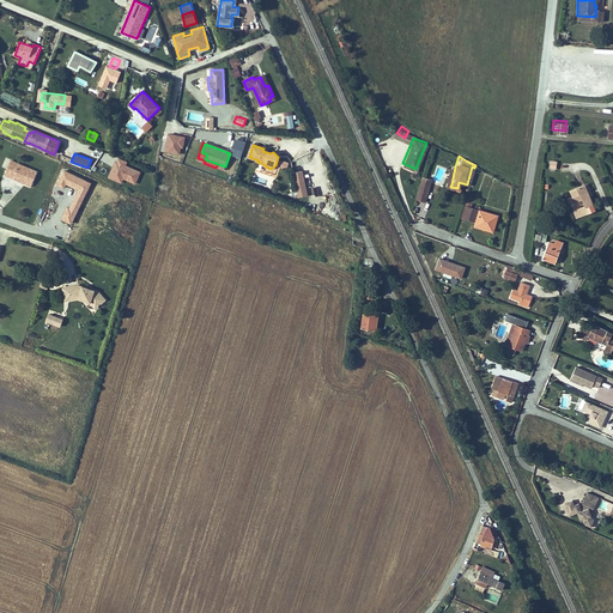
[(37,173),(11,161),(5,175),(13,178),(14,177),(32,184),(37,173)]
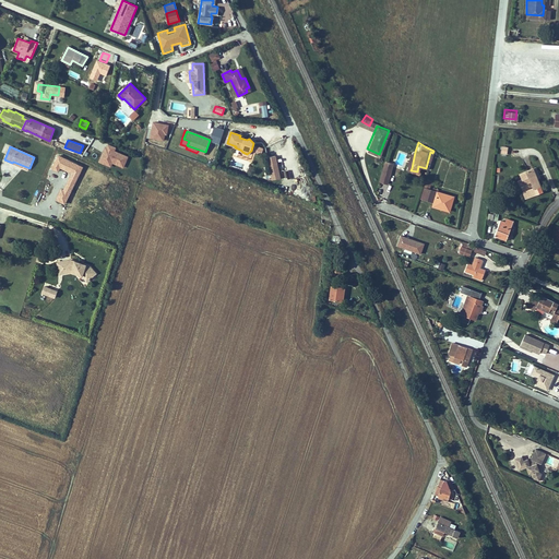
[(412,168),(415,152),(411,151),(411,153),(409,153),(406,164),(407,164),(406,167),(412,168)]
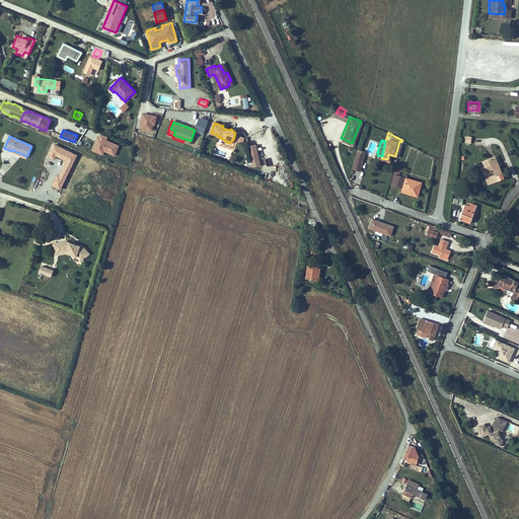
[(61,188),(75,154),(54,145),(50,156),(54,158),(56,154),(67,159),(59,176),(57,175),(52,184),(61,188)]
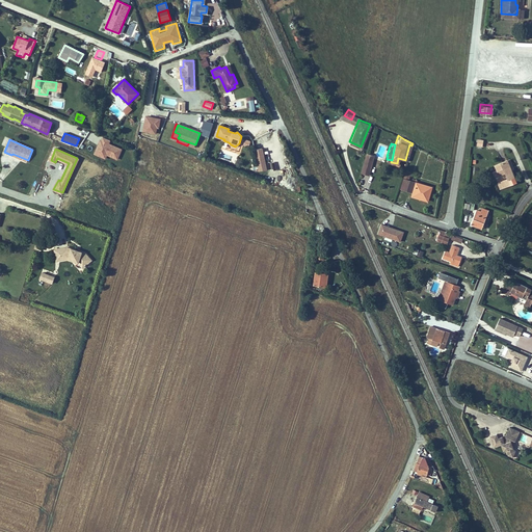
[(360,170),(367,173),(371,157),(367,156),(369,153),(365,152),(360,170)]
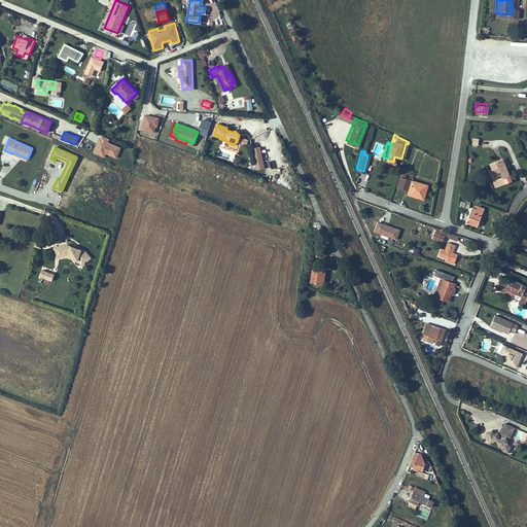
[(28,159),(12,152),(11,153),(27,161),(28,159)]
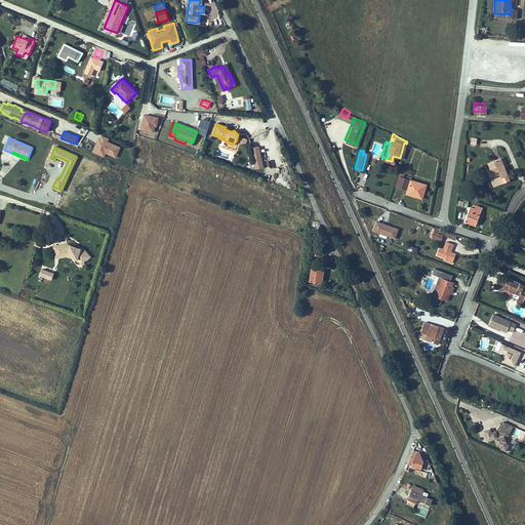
[(493,182),(506,176),(501,165),(497,156),(486,160),(487,165),(484,166),(486,171),(495,168),(497,173),(491,176),(493,182)]
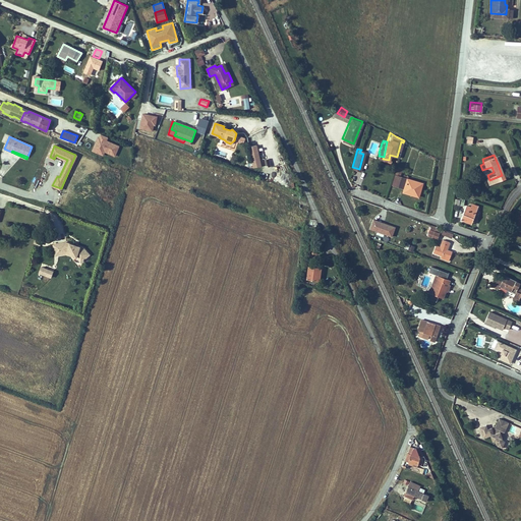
[(402,185),(401,189),(416,193),(420,180),(405,175),(406,173),(402,172),(401,174),(394,172),(391,181),(402,185)]
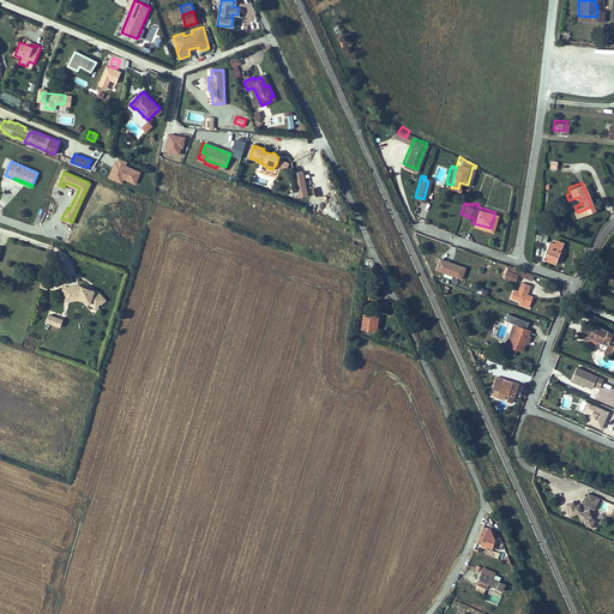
[(540,254),(553,259),(560,239),(552,236),(552,240),(546,238),(540,254)]
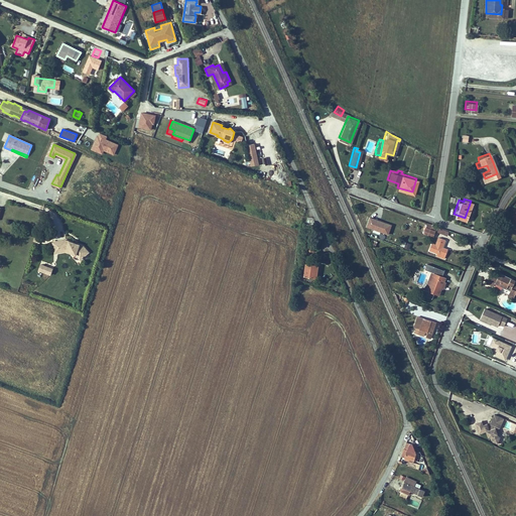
[(388,235),(392,224),(369,217),(366,227),(388,235)]
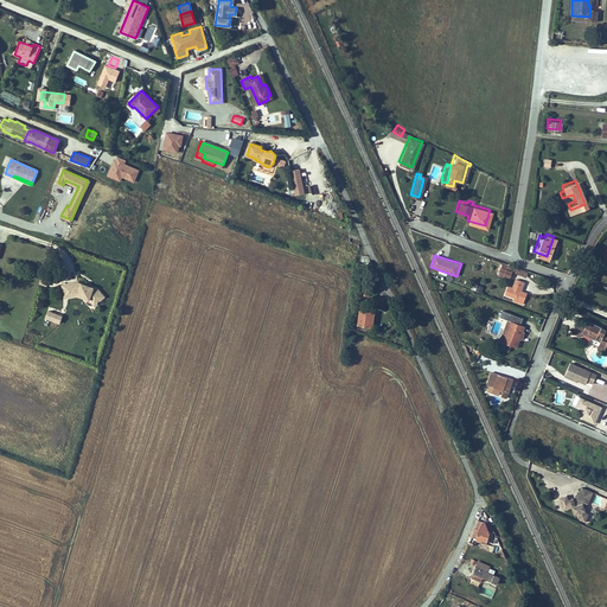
[(528,268),(512,263),(511,267),(510,268),(525,273),(528,268)]
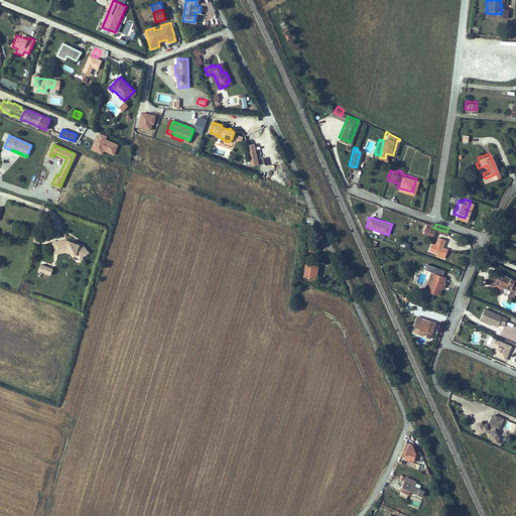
[(429,247),(437,250),(444,252),(447,246),(447,245),(442,244),(445,237),(440,235),(438,234),(435,241),(432,240),(429,247)]
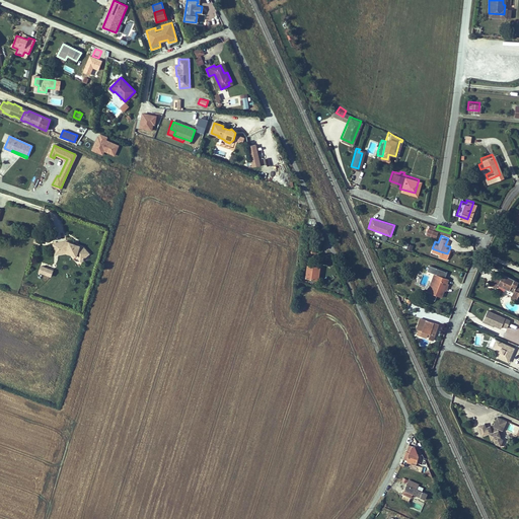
[(78,245),(77,247),(75,246),(75,244),(65,241),(53,243),(55,254),(66,252),(76,256),(81,262),(89,253),(84,247),(78,245)]
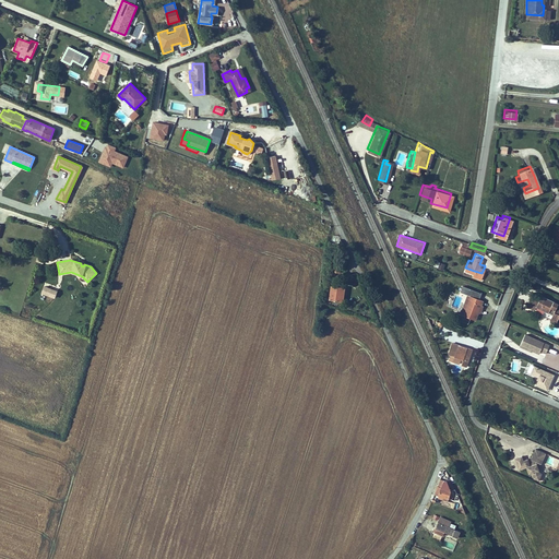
[(342,285),(332,284),(331,298),(341,299),(342,285)]
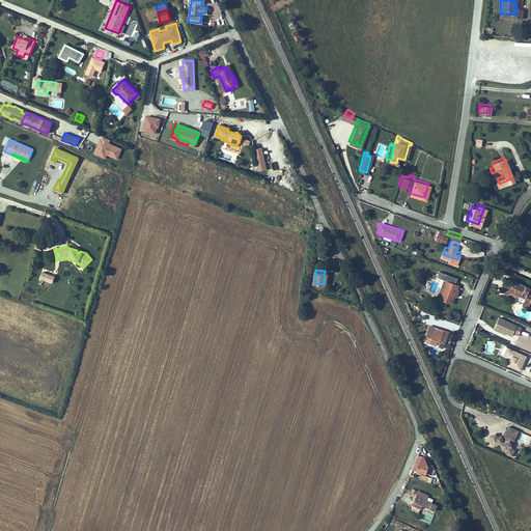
[(54,277),(43,272),(39,278),(52,283),(54,277)]
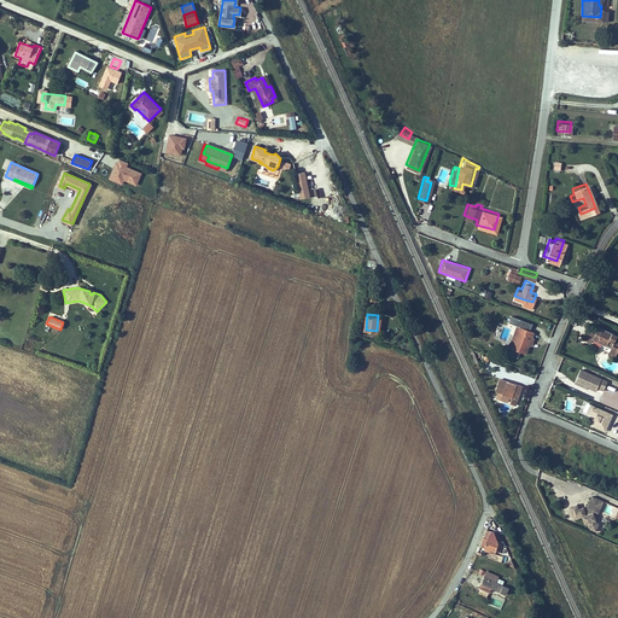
[(511,344),(519,322),(518,322),(508,343),(511,344)]
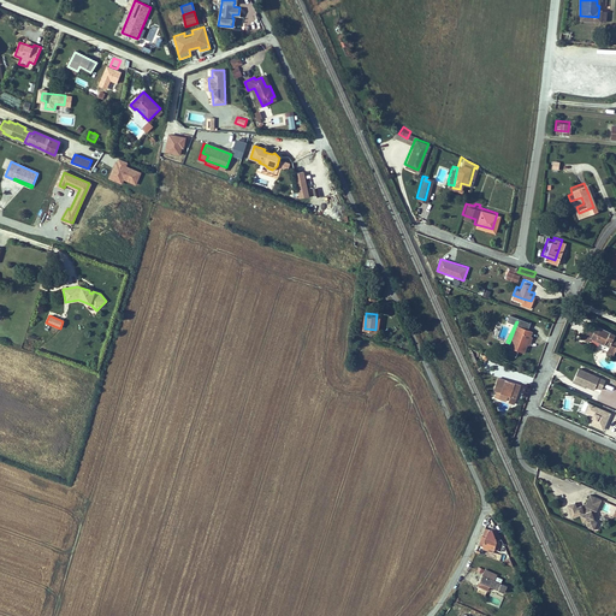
[(531,327),(517,321),(509,343),(522,348),(526,339),(528,333),(531,327)]
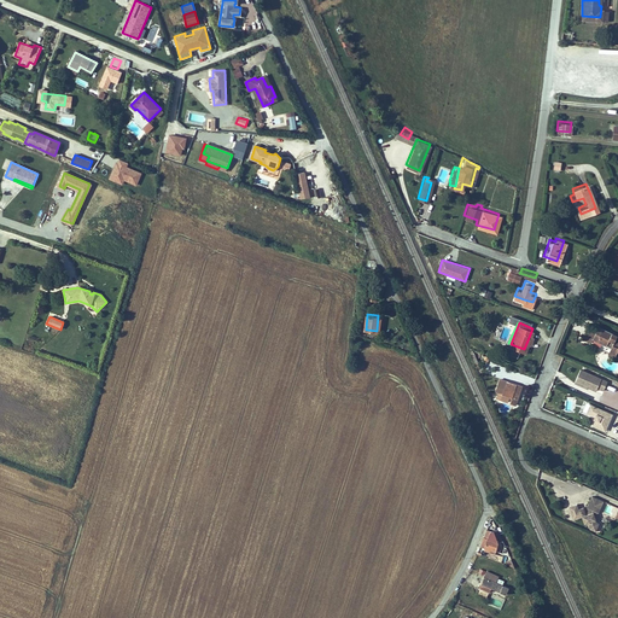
[(596,324),(594,328),(586,324),(582,331),(590,334),(608,344),(606,349),(613,353),(617,340),(617,339),(612,337),(614,331),(596,324)]
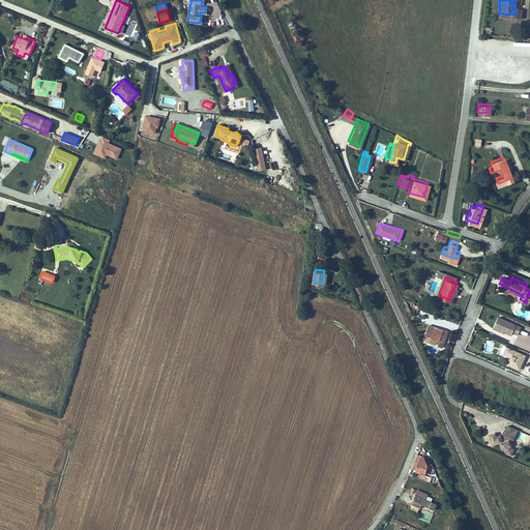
[(496,313),(492,322),(503,327),(502,328),(509,331),(510,328),(516,330),(519,323),(496,313)]
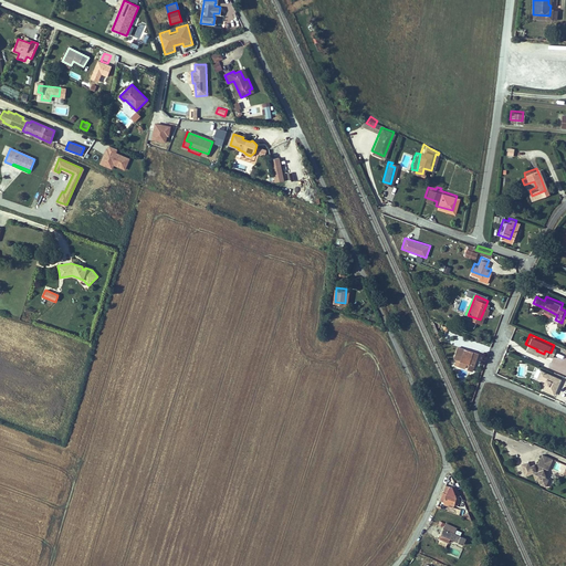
[(463,344),(459,356),(472,362),(477,349),(463,344)]
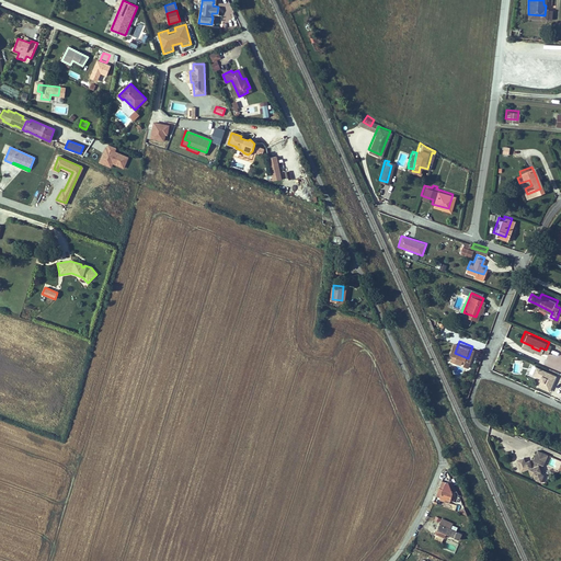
[(535,364),(530,371),(538,375),(537,377),(539,378),(537,382),(548,388),(554,373),(535,364)]
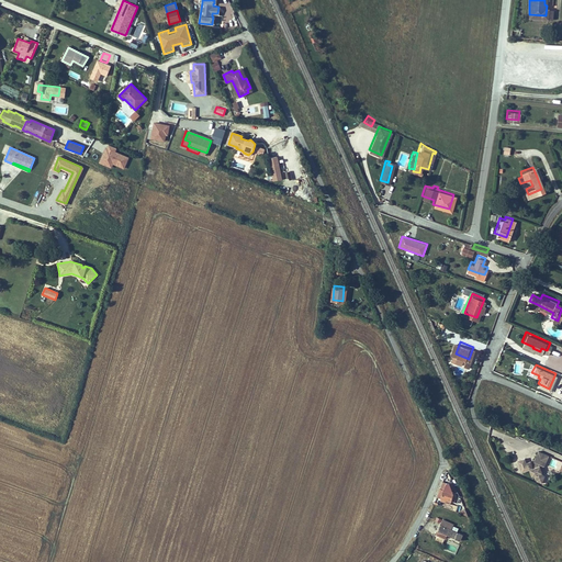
[(518,460),(523,472),(530,469),(532,475),(535,474),(537,480),(542,482),(546,475),(543,474),(540,467),(544,464),(546,463),(549,456),(538,450),(534,460),(536,467),(534,468),(531,460),(527,462),(525,458),(518,460)]
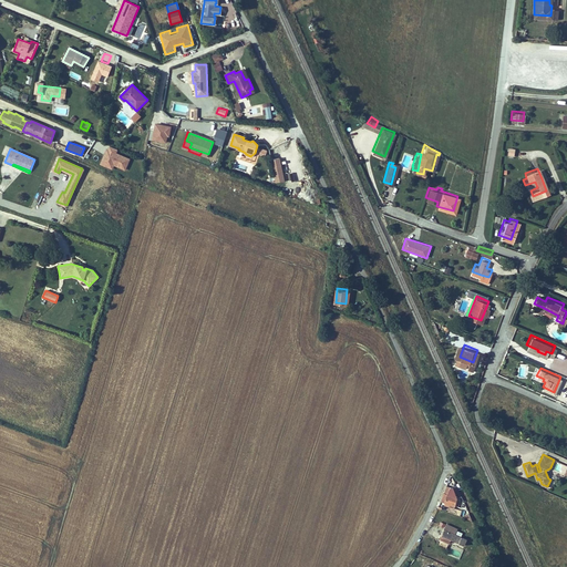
[(566,468),(566,464),(554,460),(550,467),(565,474),(566,468)]
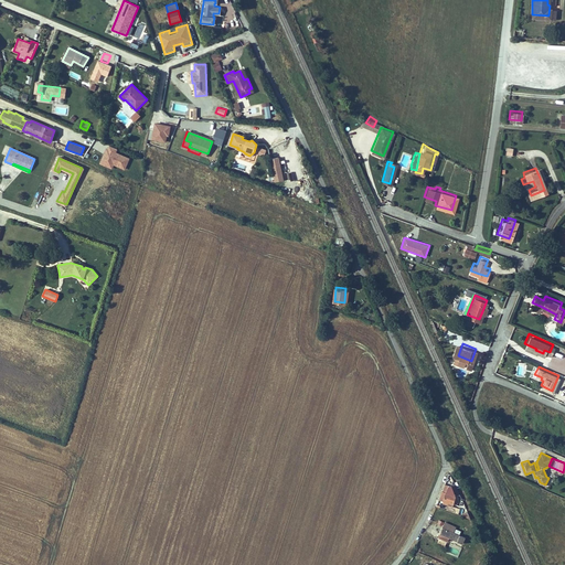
[(450,483),(448,483),(445,491),(441,497),(447,499),(450,501),(452,497),(455,493),(454,492),(450,483)]
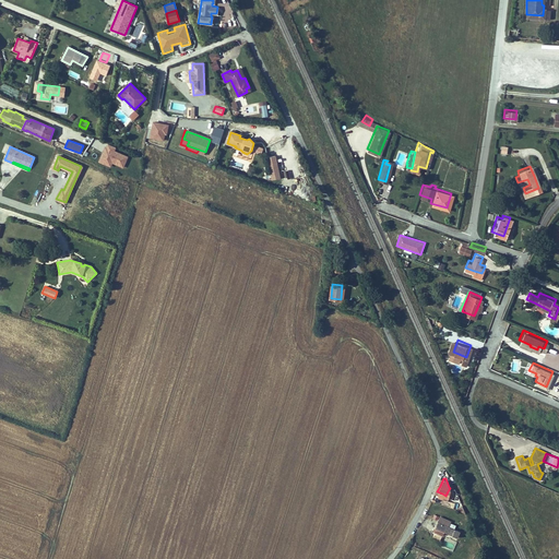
[(456,530),(435,519),(431,524),(441,528),(454,535),(456,530)]
